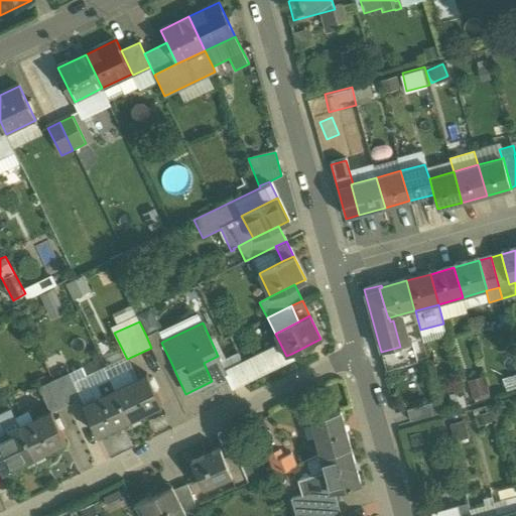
[(162,342),(157,331),(146,336),(151,348),(160,366),(170,361),(161,343),(162,342)]
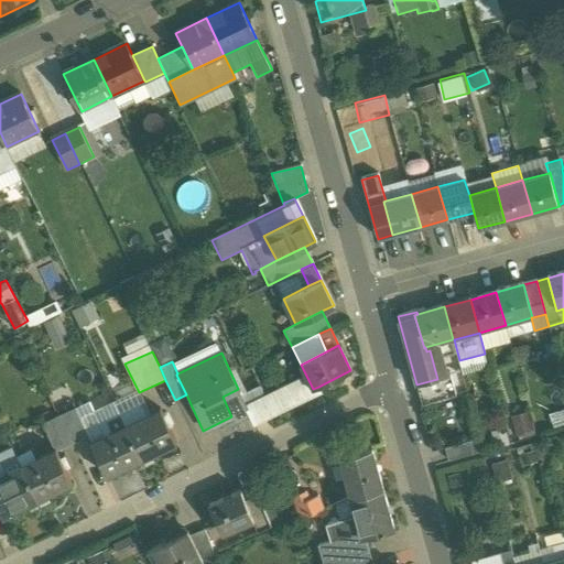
[(306,376),(257,400),(259,405),(262,404),(269,419),(321,392),(318,387),(313,389),(306,376)]
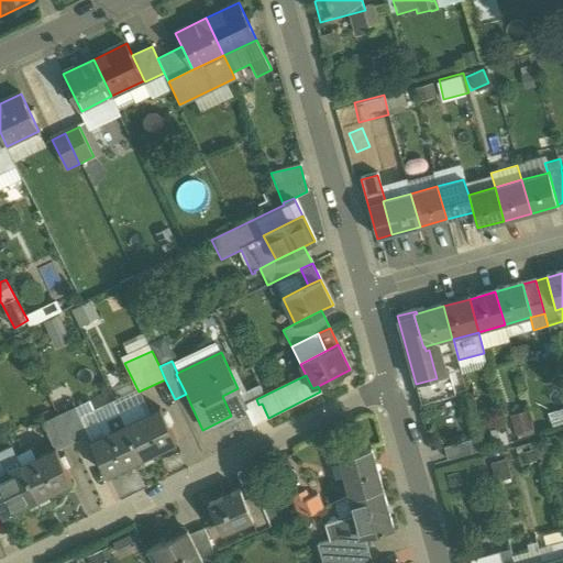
[(437,378),(416,384),(422,405),(455,395),(450,375),(437,378)]
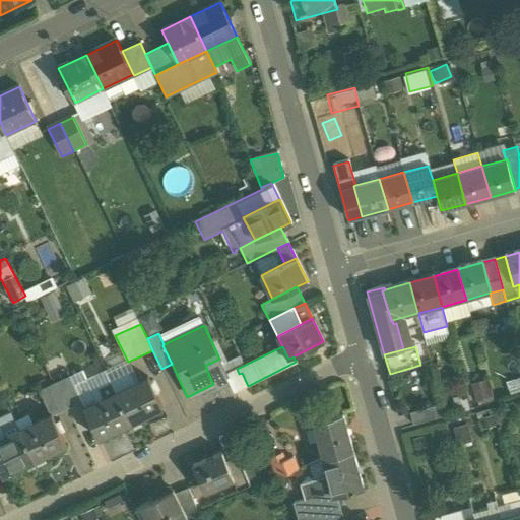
[(219,359),(205,366),(213,384),(216,388),(229,382),(225,374),(226,374),(219,359)]
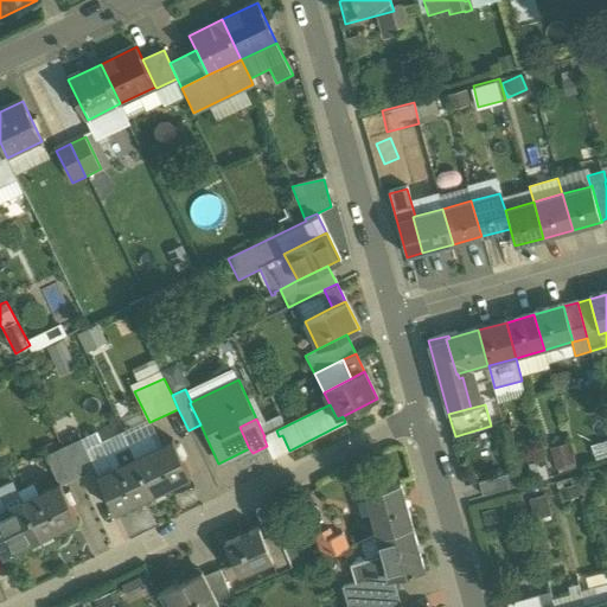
[(264,436),(263,436),(267,446),(273,458),(289,451),(282,435),(279,436),(276,430),(264,436)]
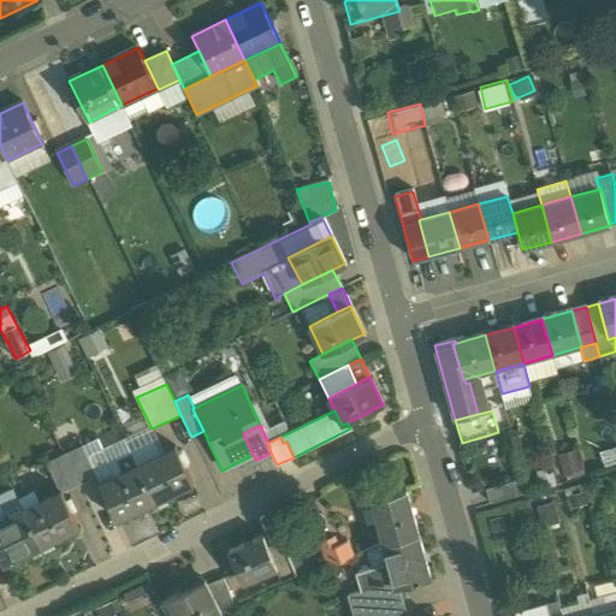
[(82,445),(64,454),(78,484),(96,475),(82,445)]
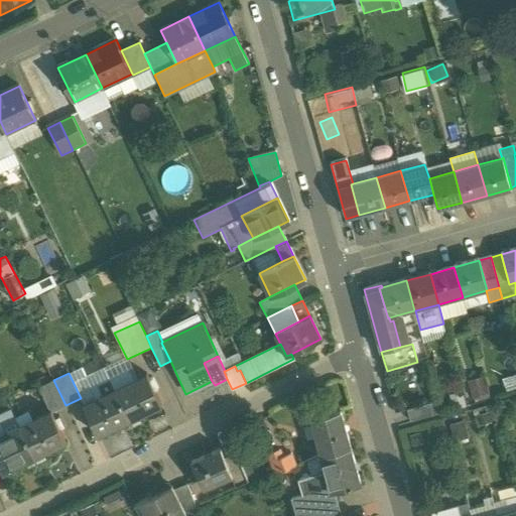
[(144,374),(127,382),(123,375),(111,381),(133,426),(140,422),(138,416),(161,404),(146,373),(144,374)]
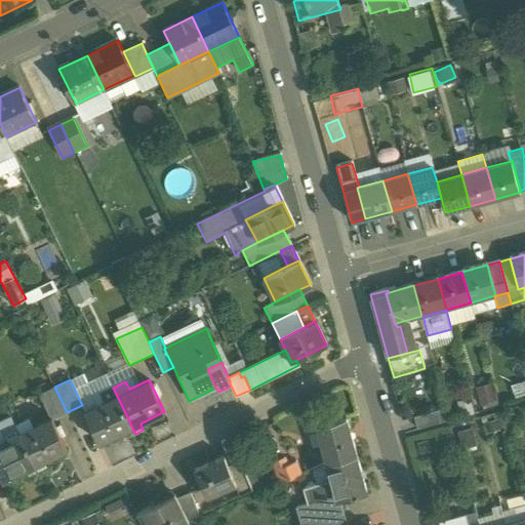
[(481,407),(497,402),(491,380),(475,386),(481,407)]
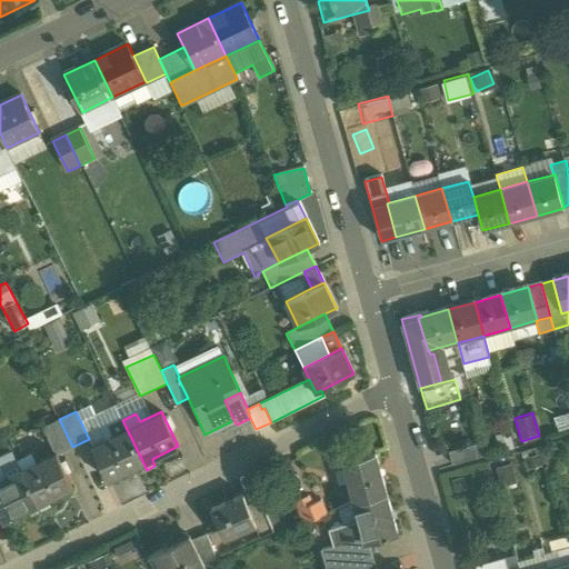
[(59,419),(42,428),(53,452),(56,452),(57,455),(72,447),(59,419)]
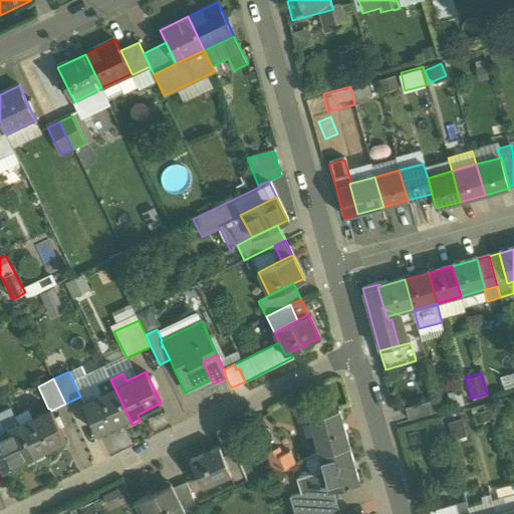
[(133,425),(110,379),(97,386),(101,393),(82,403),(97,434),(120,423),(123,429),(133,425)]
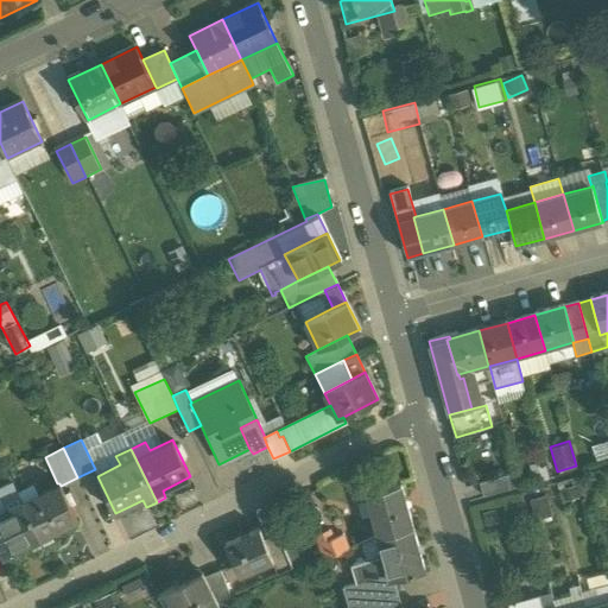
[(57,483),(36,494),(32,485),(17,492),(43,545),(52,540),(50,533),(77,520),(61,486),(59,483),(57,483)]
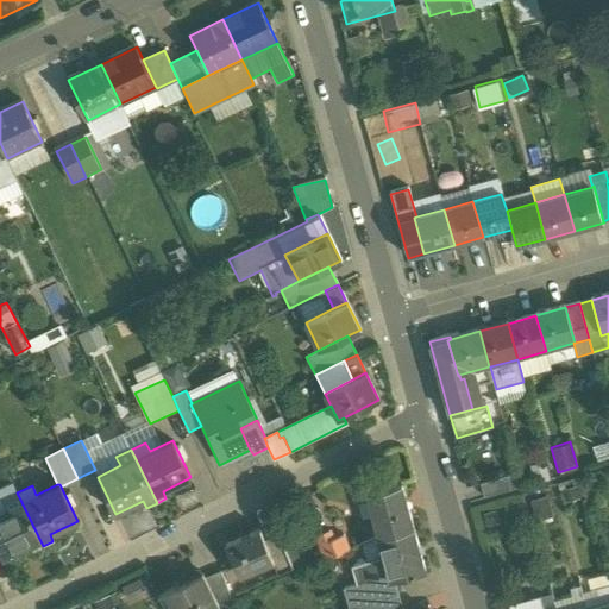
[(414,529),(401,484),(366,494),(368,500),(374,497),(378,516),(372,518),(378,539),(414,529)]
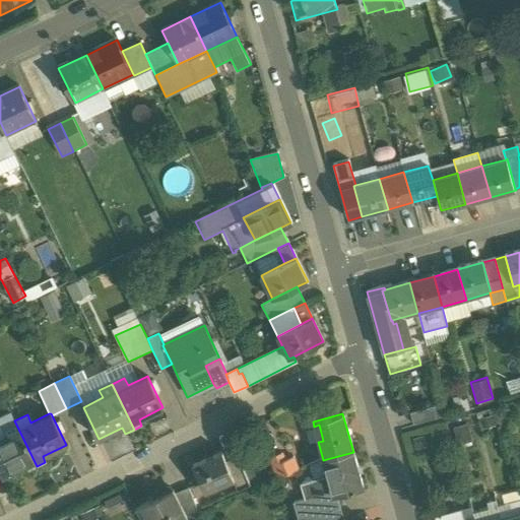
[(37,466),(14,420),(1,427),(5,435),(0,437),(0,474),(1,476),(24,465),(27,470),(37,466)]
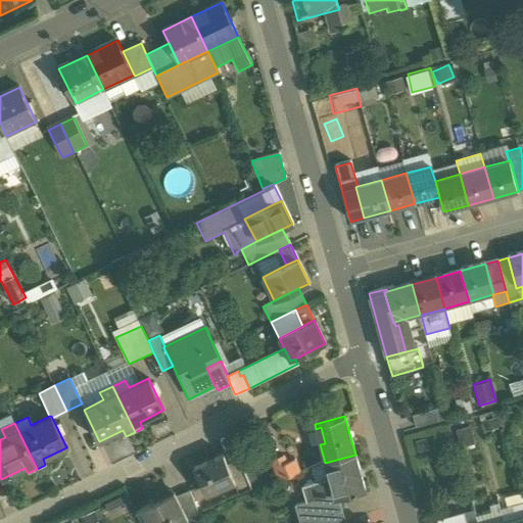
[(228,467),(223,455),(193,468),(205,495),(233,483),(235,482),(228,467)]
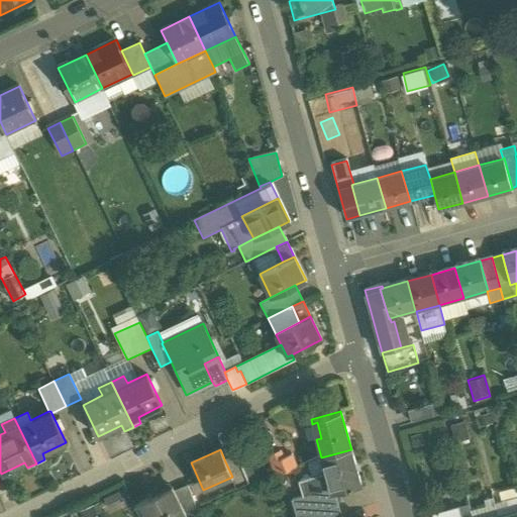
[(351,449),(321,457),(325,473),(325,474),(330,473),(334,486),(329,487),(331,493),(332,492),(360,484),(351,449)]
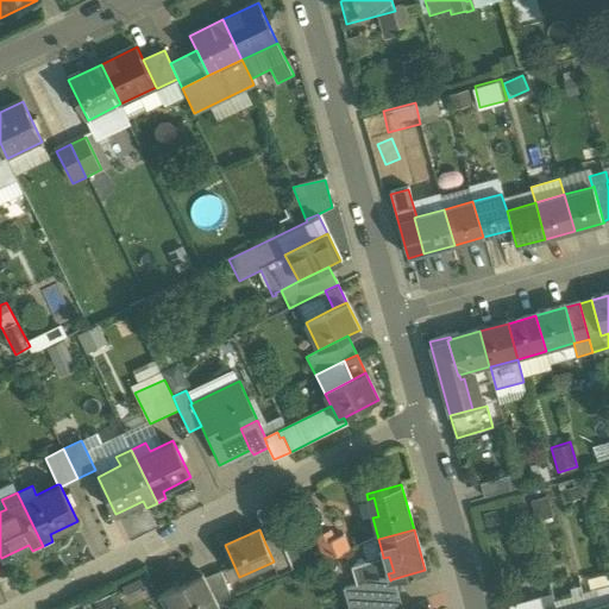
[(330,531),(315,535),(318,545),(332,539),(330,531)]
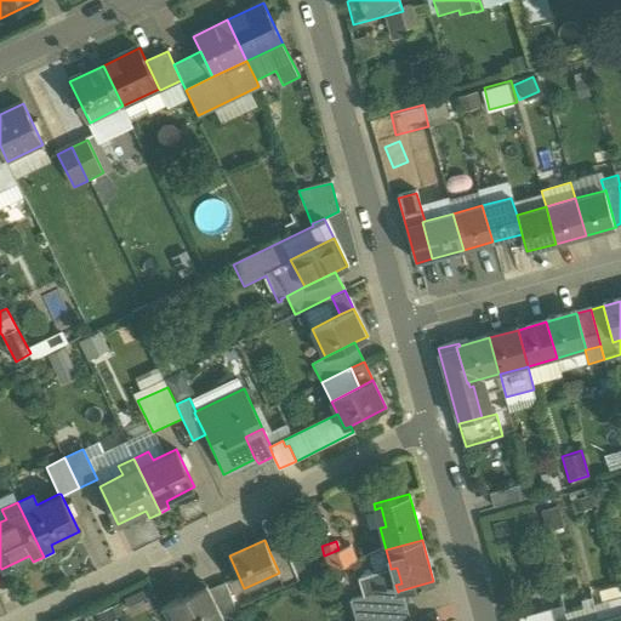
[(339,550),(324,556),(329,570),(355,563),(349,547),(339,550)]
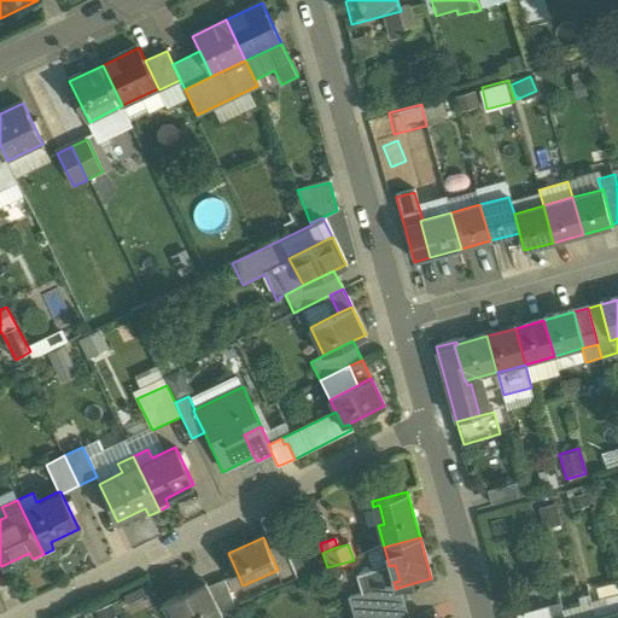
[(296,576),(283,546),(269,552),(278,570),(275,571),(280,582),(296,576)]
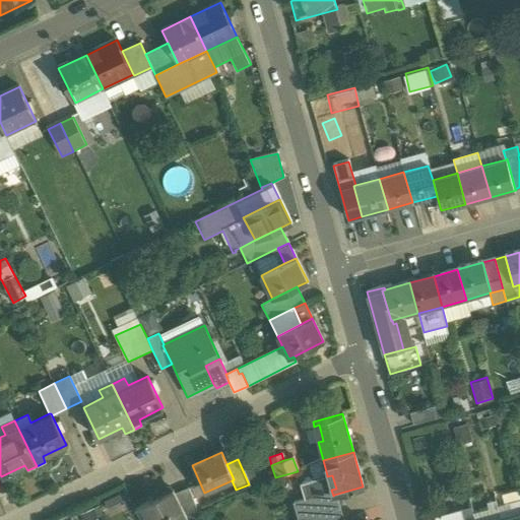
[(327,475),(302,481),(306,498),(294,501),(298,519),(337,508),(334,495),(333,496),(331,490),(336,489),(332,475),(327,476),(327,475)]
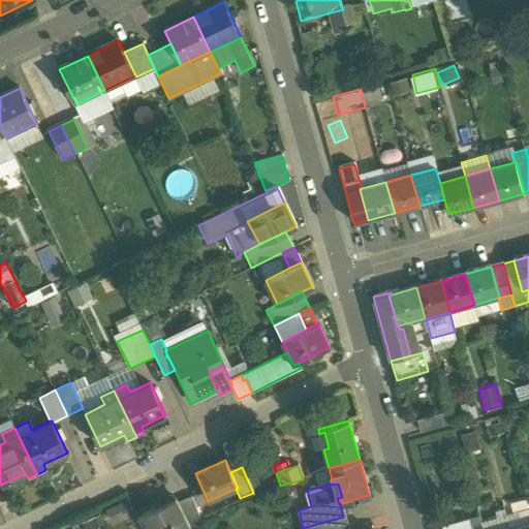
[(191,496),(178,502),(190,528),(196,528),(203,525),(191,496)]
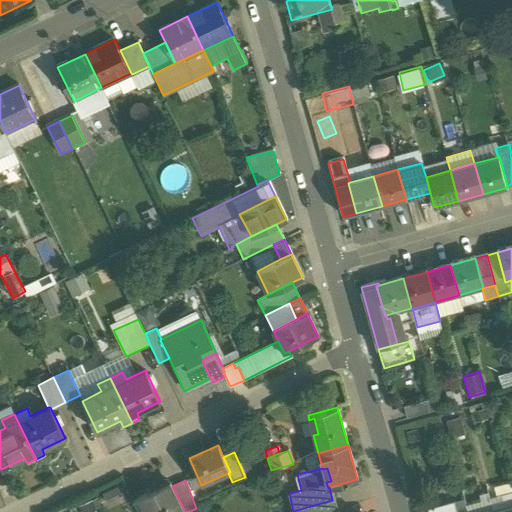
[(184,511),(172,486),(170,482),(137,498),(144,511),(184,511)]
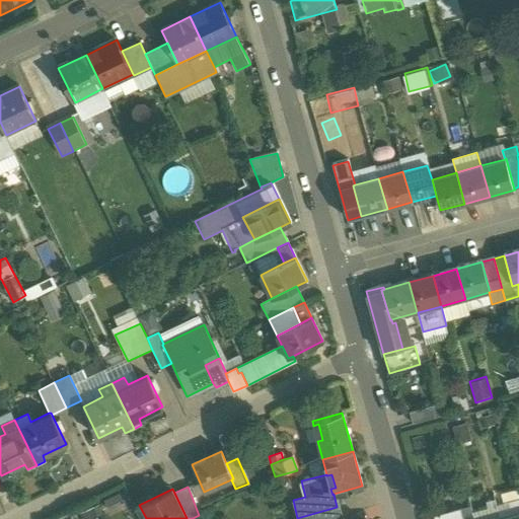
[(518,500),(498,506),(501,518),(518,512),(518,500)]
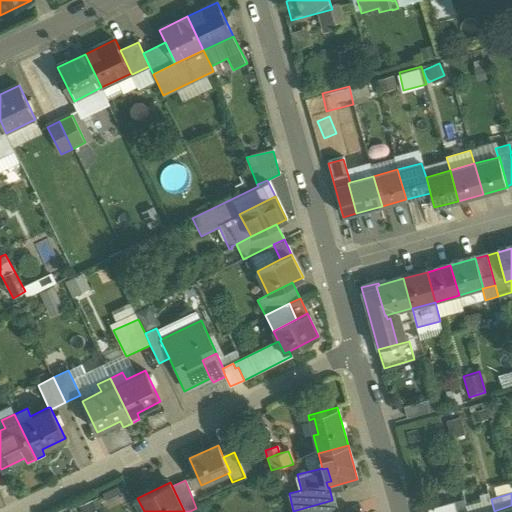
[(490,497),(466,504),(467,506),(468,511),(489,511),(494,511),(491,499),(490,497)]
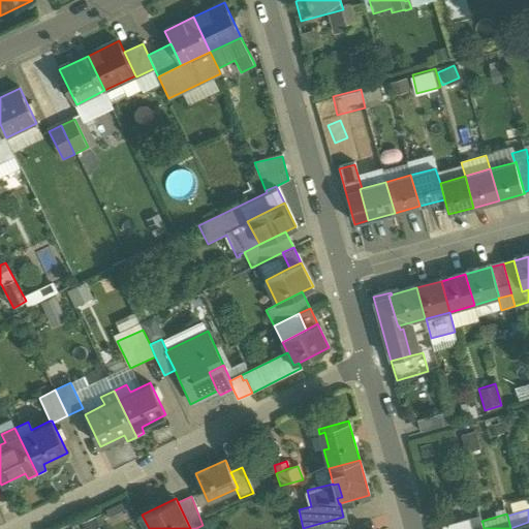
[(343,517),(303,528),(342,528),(346,528),(343,517)]
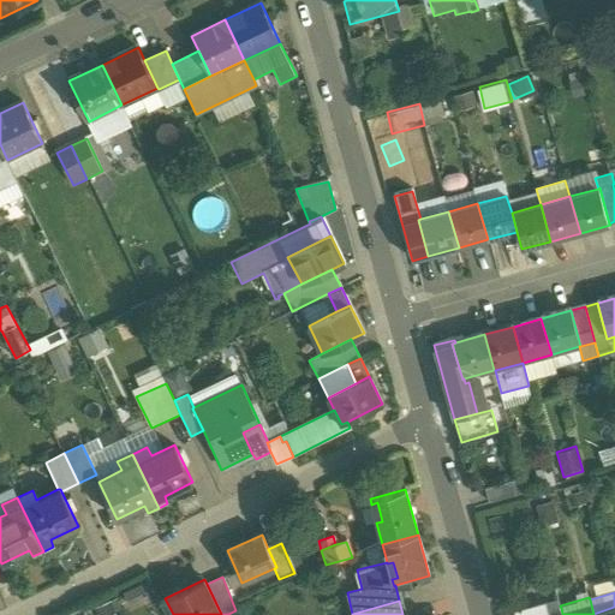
[(547,603),(509,614),(562,614),(561,608),(549,611),(547,603)]
